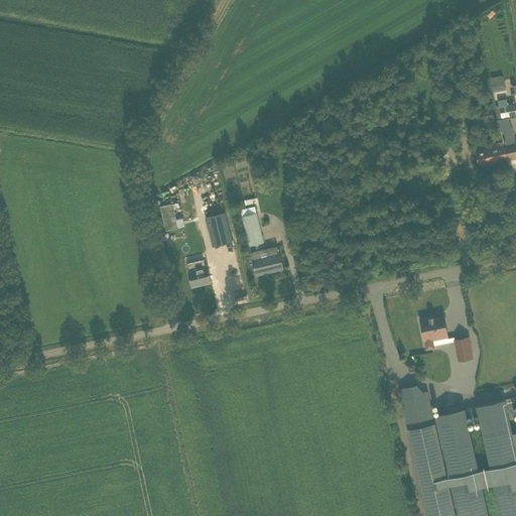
[(503,76),(490,77),(491,90),(504,89),(503,76)]
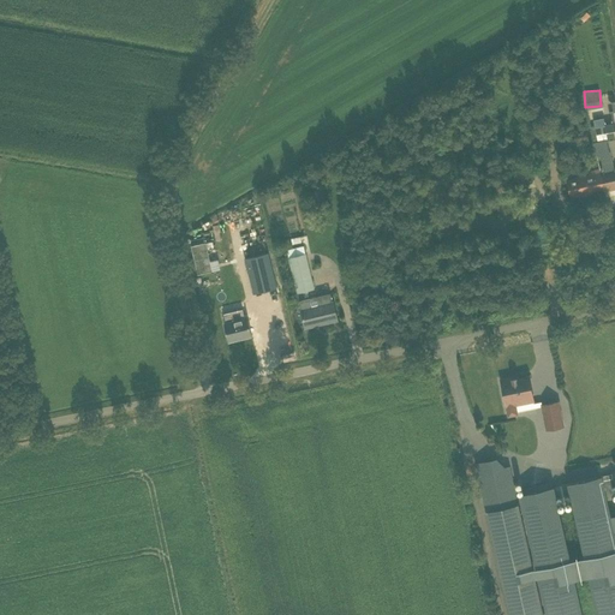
[(592,142),(599,141),(607,141),(608,139),(607,129),(605,124),(590,126),(592,142)]
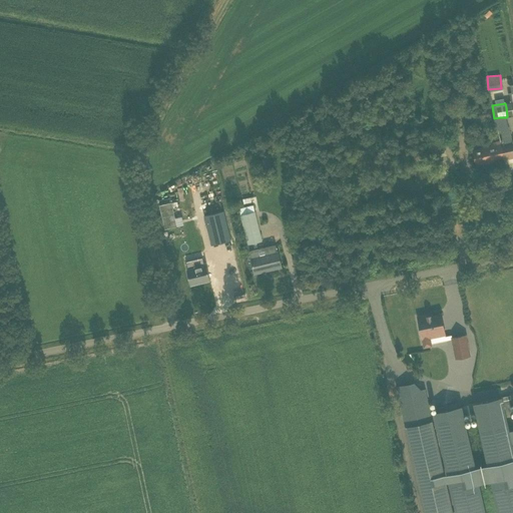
[(490,106),(473,108),(474,122),(491,120),(490,106)]
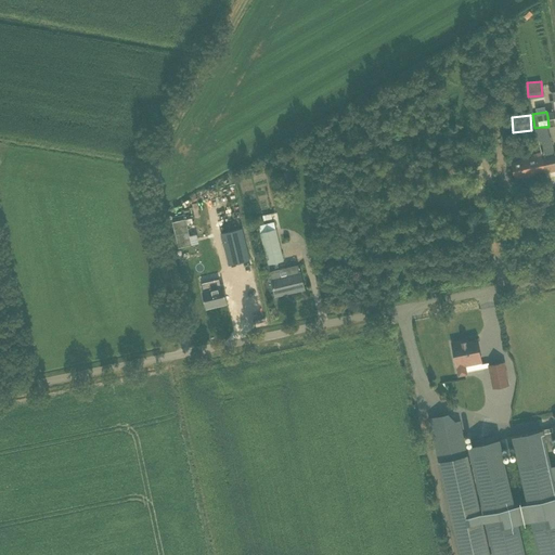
[(545,156),(543,156),(546,172),(554,170),(554,156),(551,138),(541,140),(545,156)]
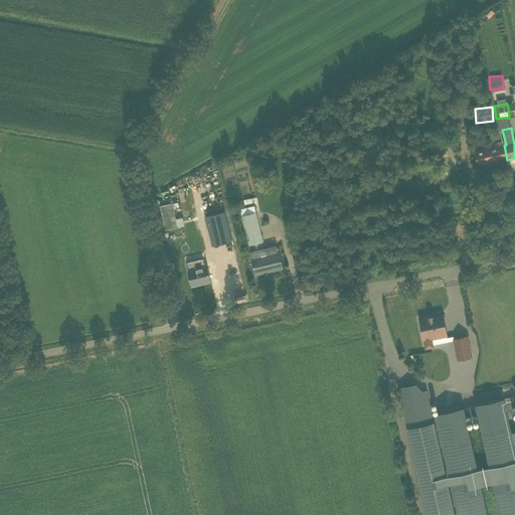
[(493,145),(491,146),(475,149),(478,166),(507,160),(504,145),(503,146),(502,141),(492,143),(493,145)]
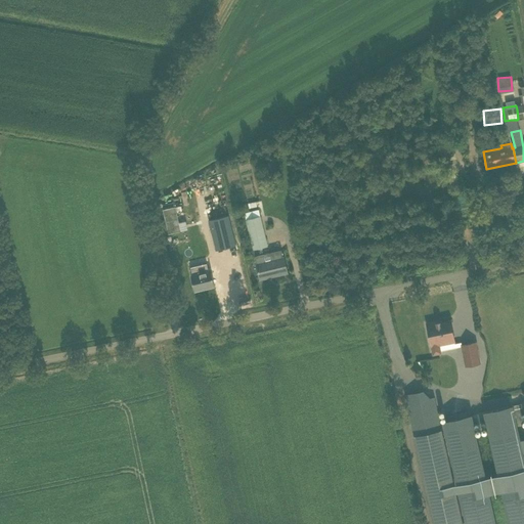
[(456,163),(448,164),(450,181),(460,180),(456,163)]
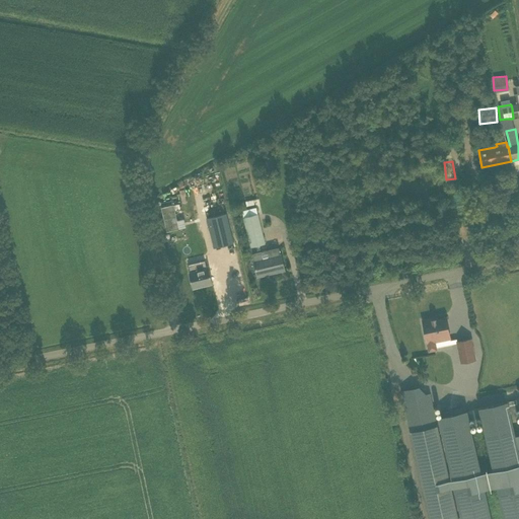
[(207,201),(208,207),(225,203),(223,190),(213,192),(214,200),(207,201)]
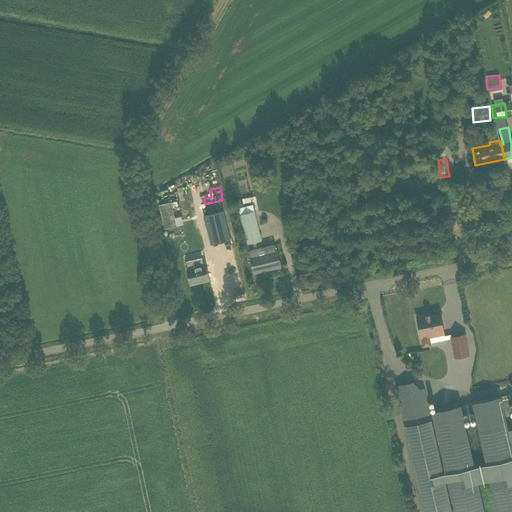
[(245,205),(254,203),(253,196),(244,197),(245,205)]
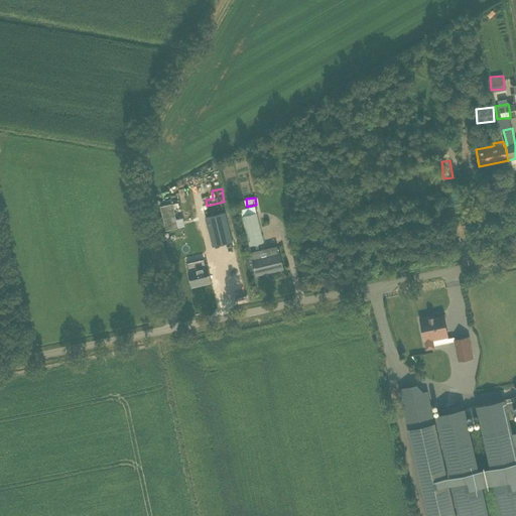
[(172,204),(160,207),(166,230),(178,227),(176,220),(172,204)]
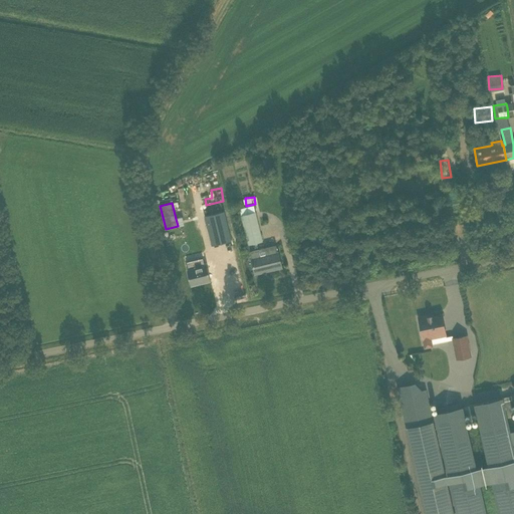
[(263,241),(256,211),(254,212),(253,206),(240,209),(248,244),(263,241)]
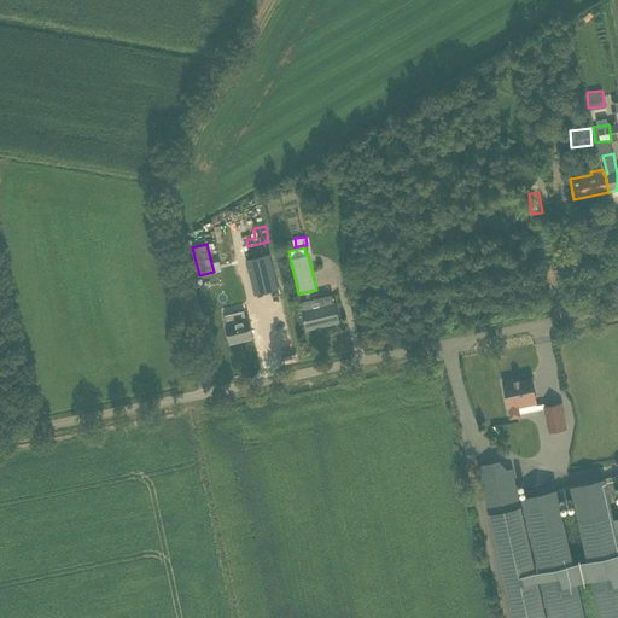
[(279,289),(269,254),(246,260),(255,295),(279,289)]
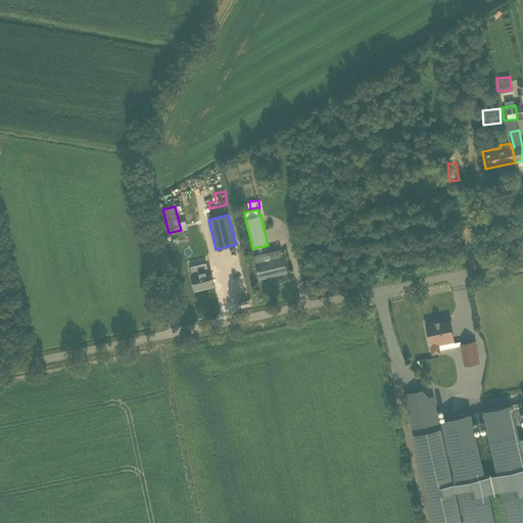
[(281,248),(270,251),(254,255),(256,263),(259,279),(287,272),(281,248)]
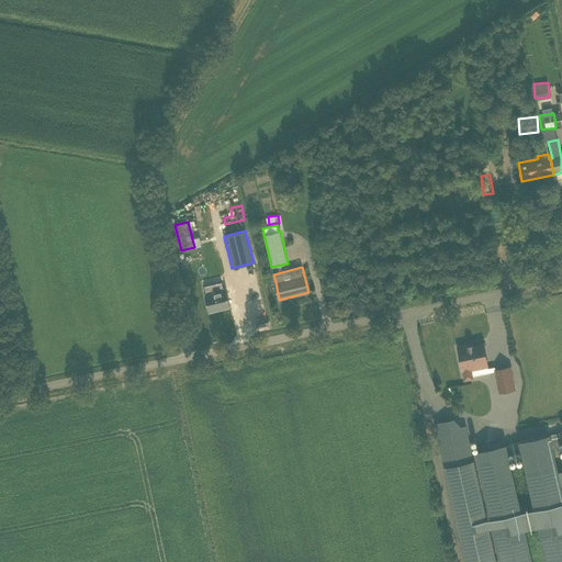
[(226,290),(205,294),(209,312),(231,307),(226,290)]
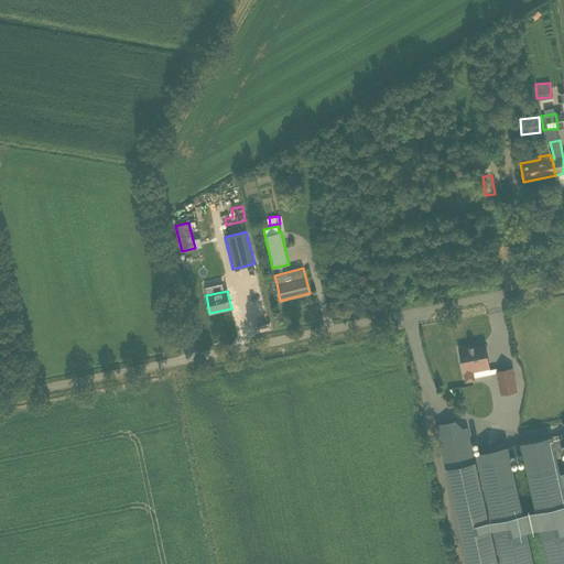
[(469,348),(469,346),(459,348),(464,372),(465,372),(466,381),(474,380),(474,378),(474,376),(490,372),(490,370),(485,345),(475,347),(469,348)]
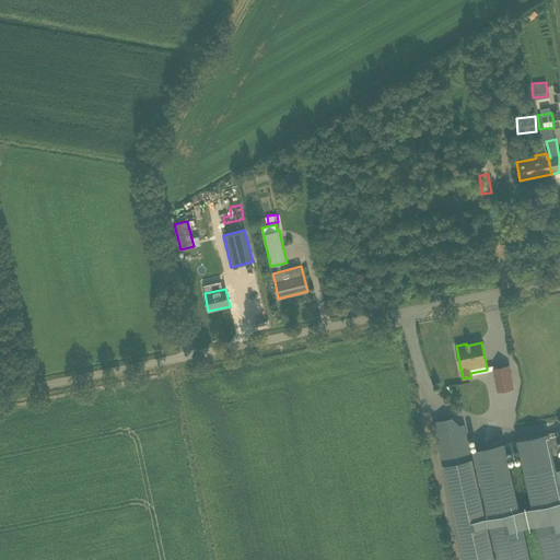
[(513,388),(509,365),(493,369),(498,391),(513,388)]
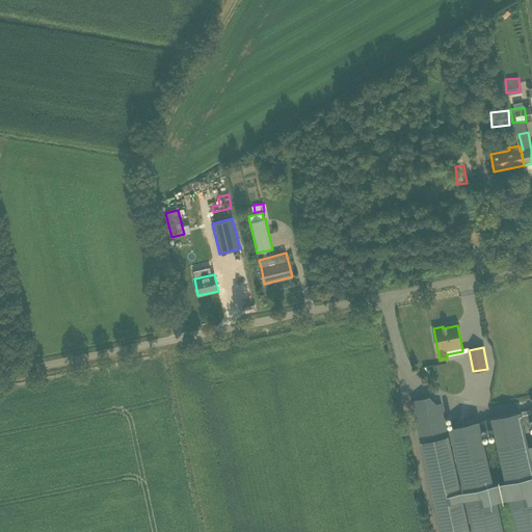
[(414,409),(416,419),(441,531),(469,531),(448,435),(447,428),(441,403),(414,409)]
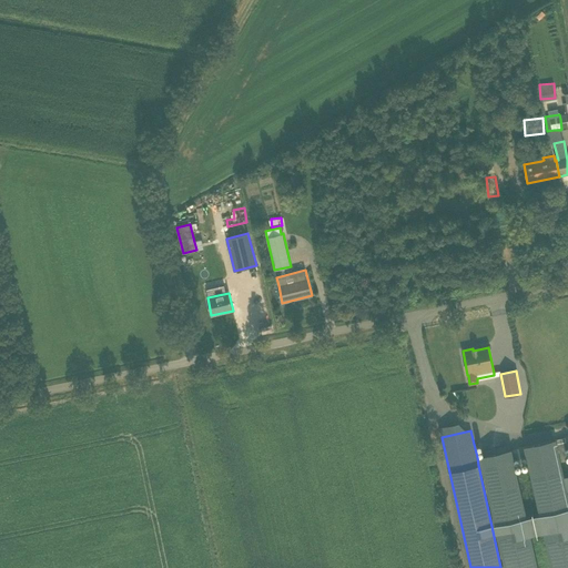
[(567,567),(567,436),(558,439),(477,457),(478,465),(483,465),(504,567),(538,567),(515,458),(526,456),(549,567),(567,567)]
